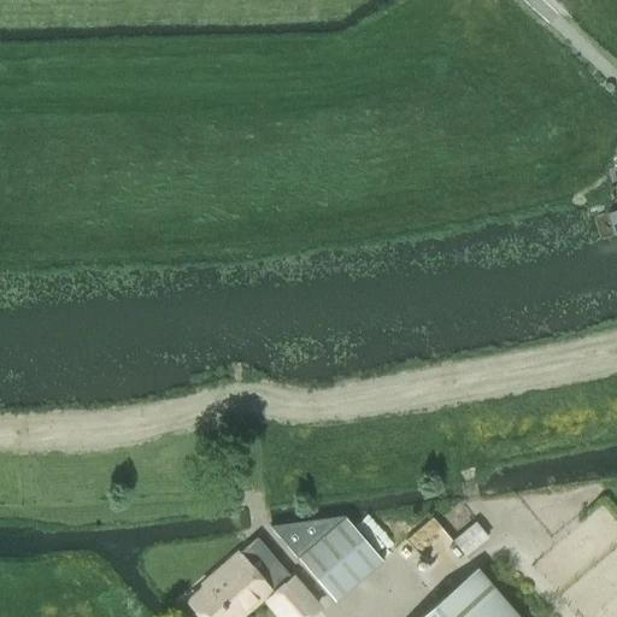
[(613,200),(601,203),(611,241),(616,239),(616,189),(612,192),(613,200)]
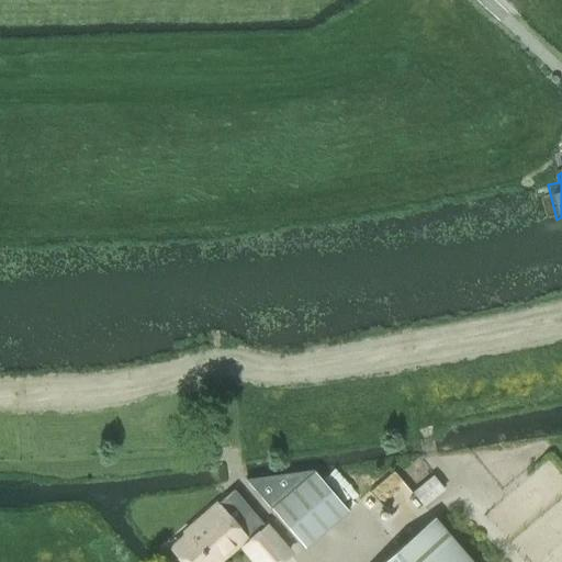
[(358,499),(390,537),(424,507),(392,470),(358,499)]
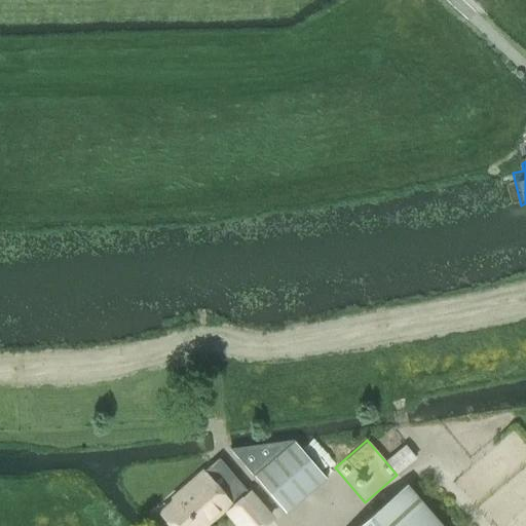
[(254,478),(287,515),(327,481),(295,443),(254,478)]
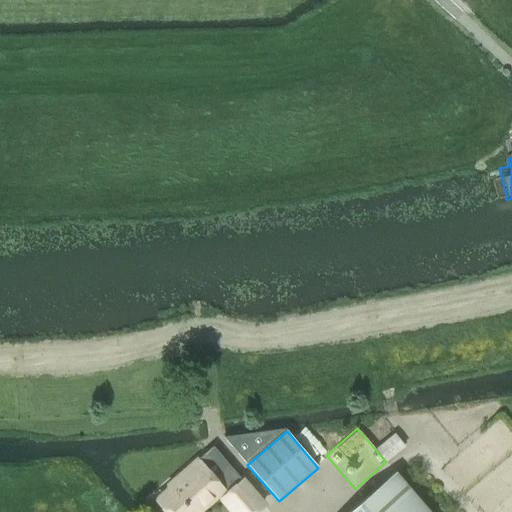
[(233,511),(256,511),(264,506),(214,447),(185,472),(185,473),(169,487),(171,490),(159,501),(168,511),(196,511),(219,492),(233,508),(231,510),(233,511)]
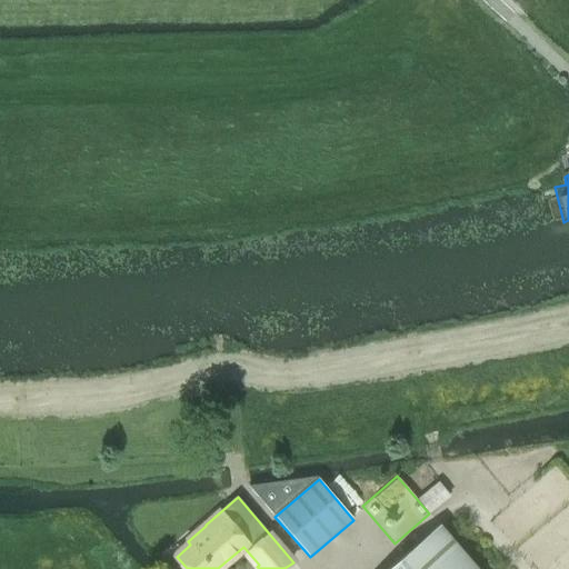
[(391,568),(478,568),(442,527),(391,568)]
